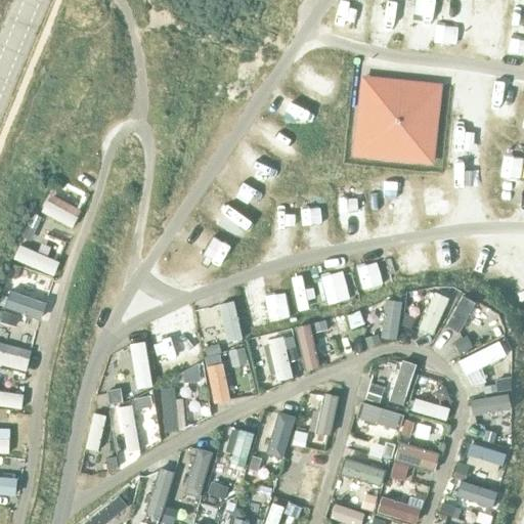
[(360,76),(351,157),(433,166),(442,84),(360,76)]
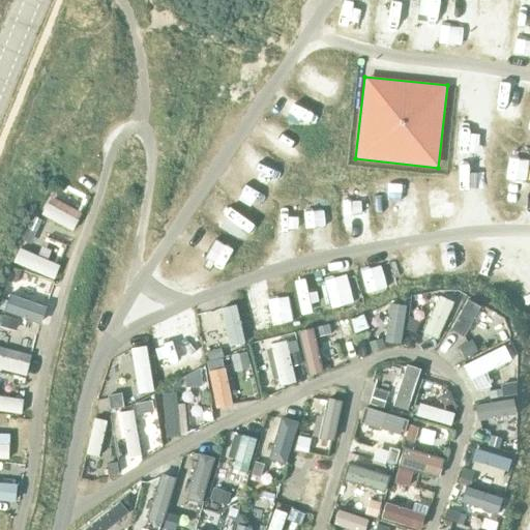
[(74,229),(82,211),(51,196),(42,213),(74,229)]
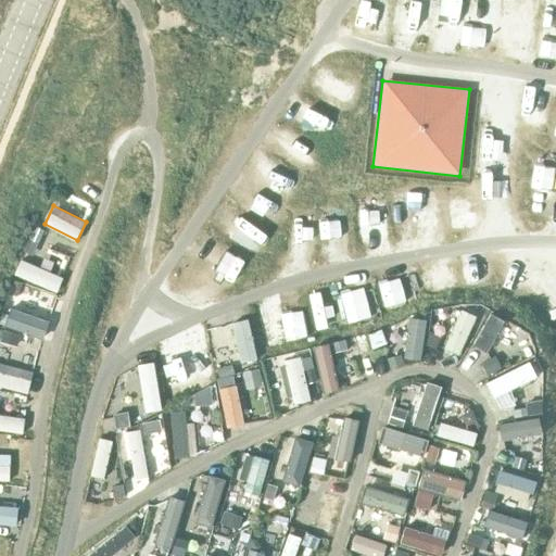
[(357,215),(363,244),(390,240),(384,211),(357,215)]
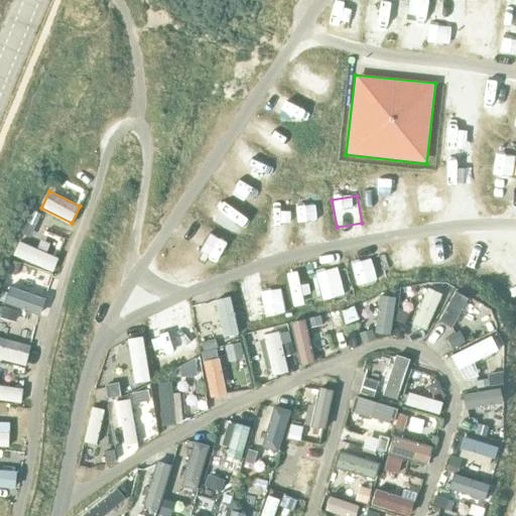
[(25,223),(21,235),(30,238),(35,227),(25,223)]
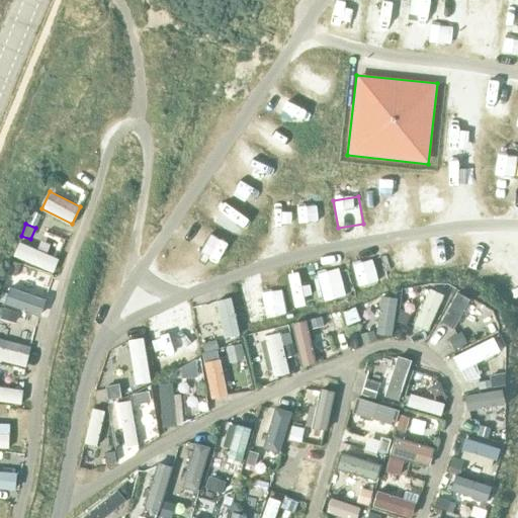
[(54,271),(60,257),(20,240),(14,254),(54,271)]
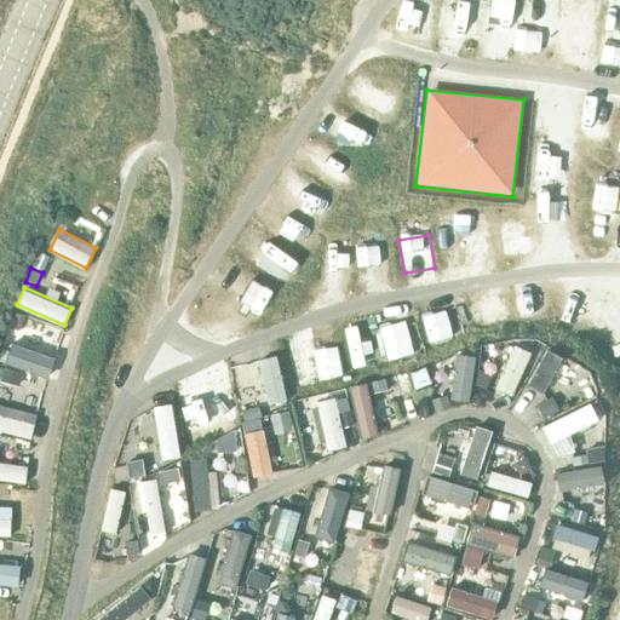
[(422,313),(430,342),(454,336),(447,306),(422,313)]
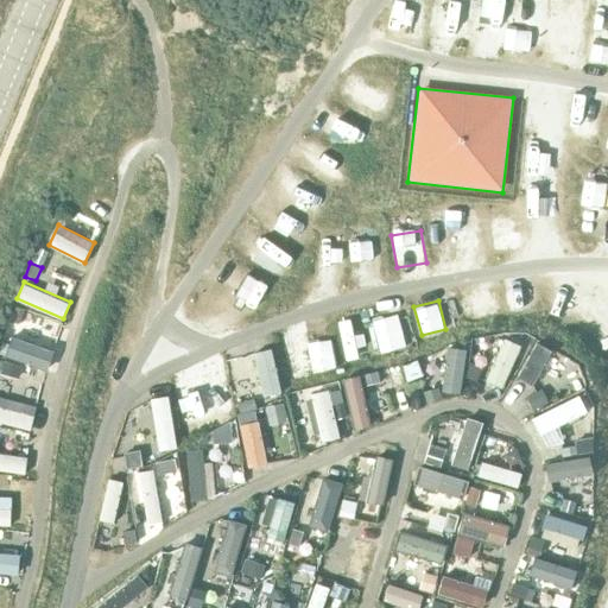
[(14,308),(10,322),(19,325),(24,310),(14,308)]
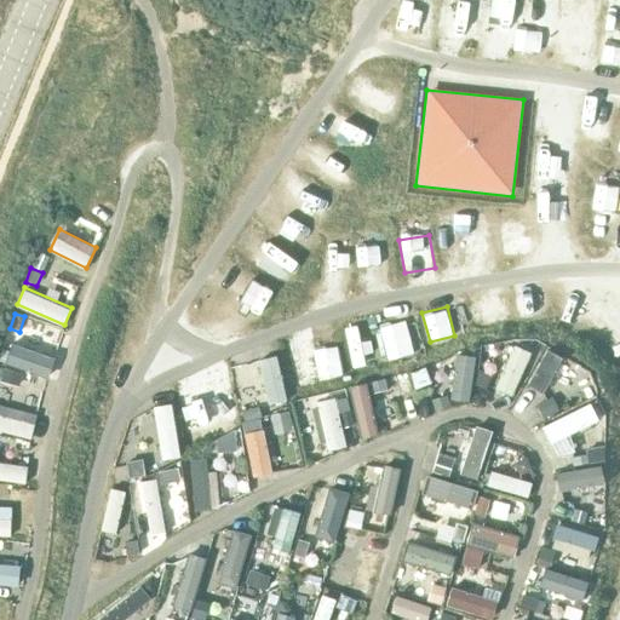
[(382,322),(386,357),(413,354),(407,319),(382,322)]
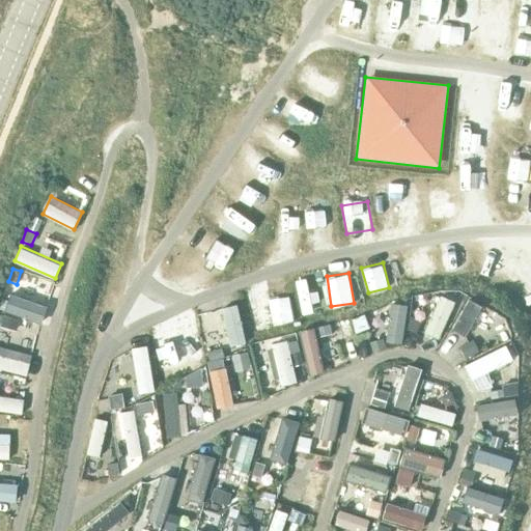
[(324,307),(317,275),(296,280),(302,311),(324,307)]
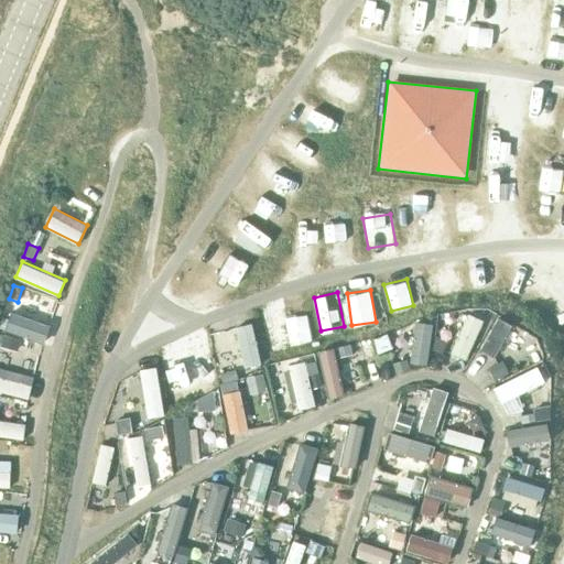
[(43,343),(50,322),(10,307),(3,328),(43,343)]
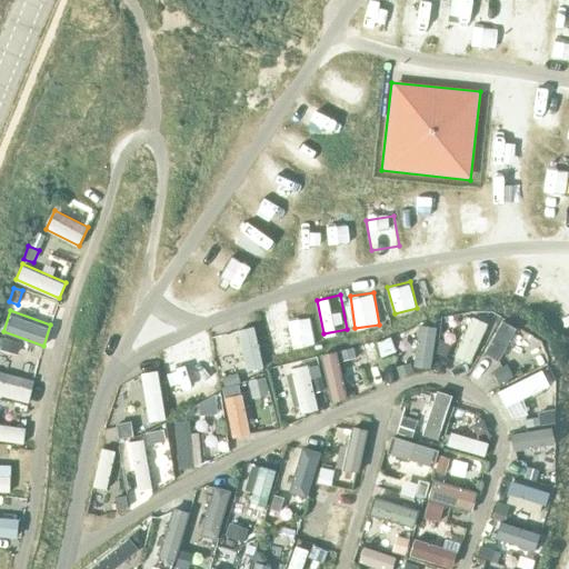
[(453,353),(471,362),(490,321),(472,313),(453,353)]
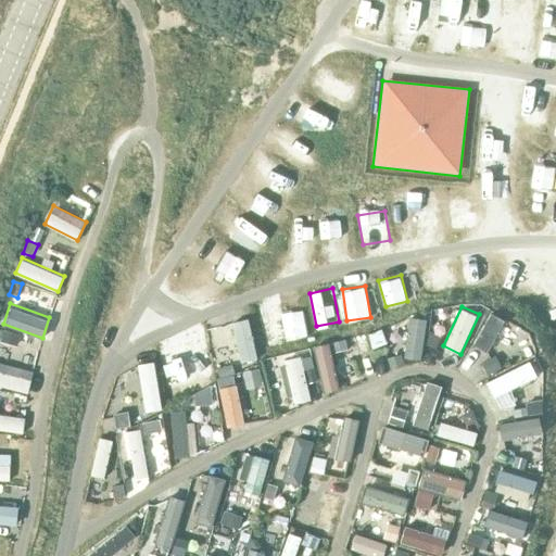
[(287,339),(308,335),(303,307),(281,312),(287,339)]
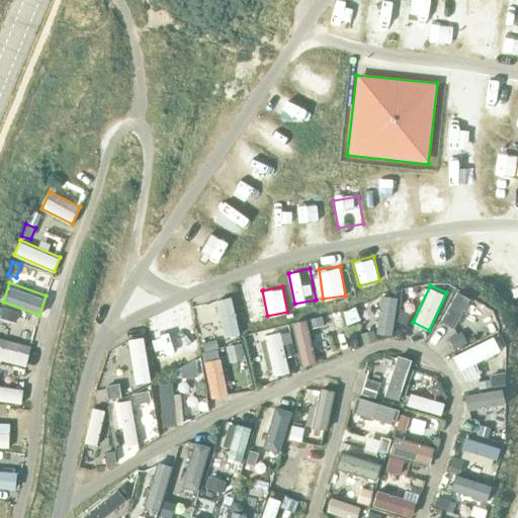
[(457,290),(441,320),(455,327),(471,297),(457,290)]
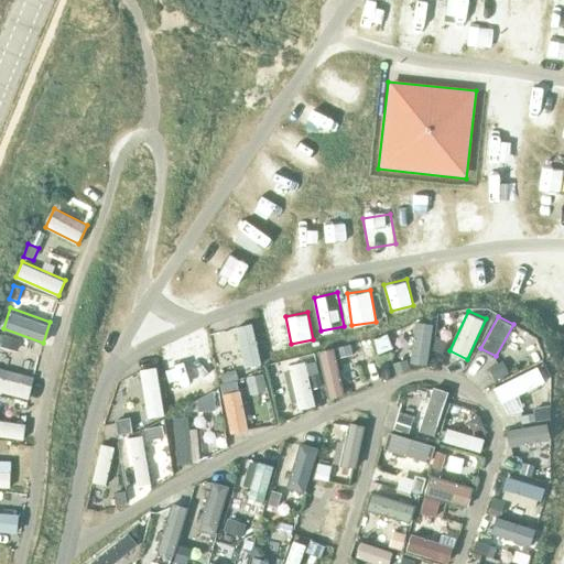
[(430,343),(433,343),(433,321),(413,321),(411,361),(429,362),(430,343)]
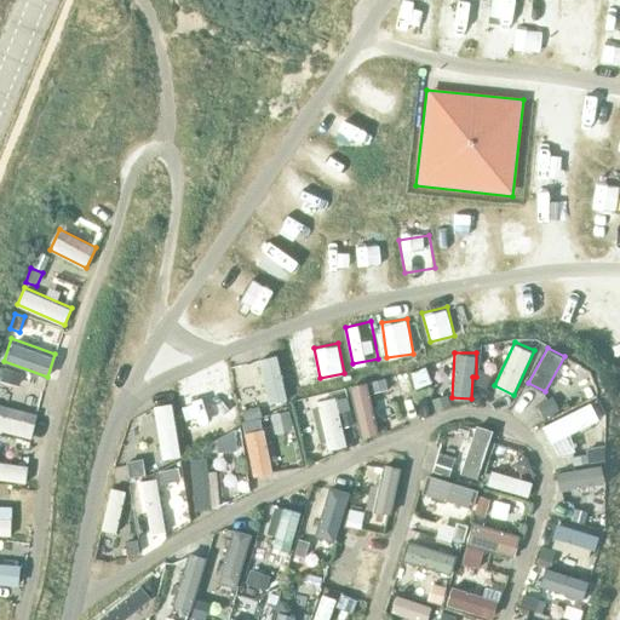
[(279,354),(260,357),(269,402),(287,400),(279,354)]
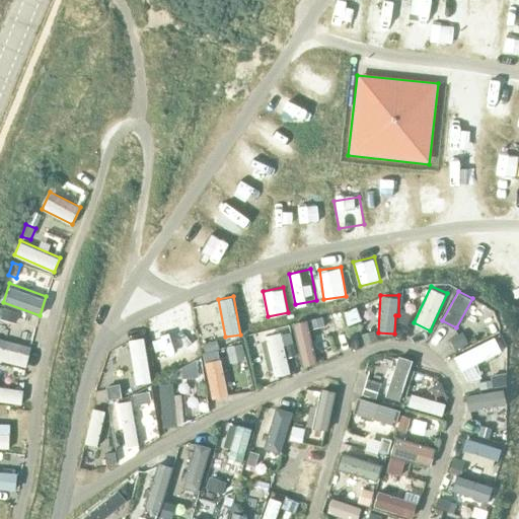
[(356,308),(344,313),(347,326),(361,321),(356,308)]
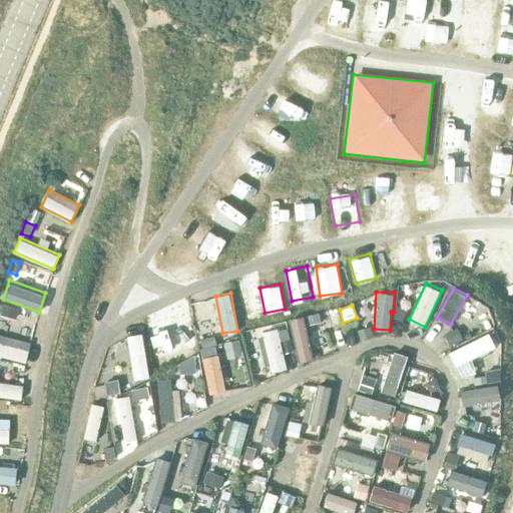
[(3,306),(0,317),(16,321),(19,310),(3,306)]
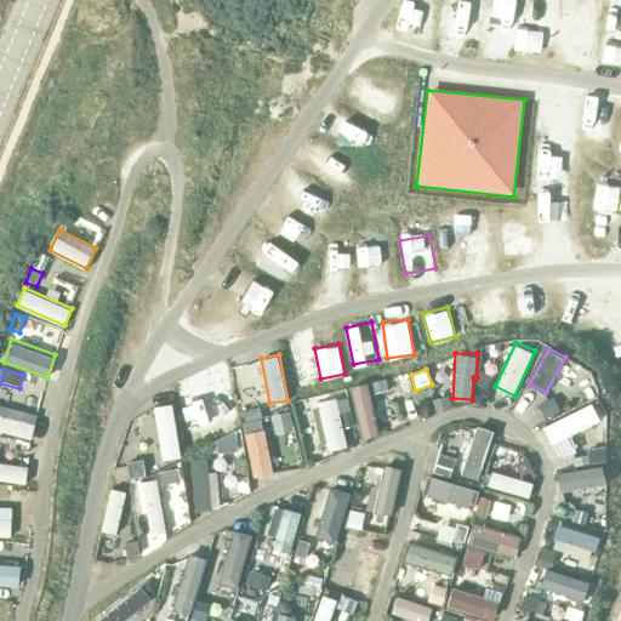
[(478,371),(476,386),(486,391),(493,377),(478,371)]
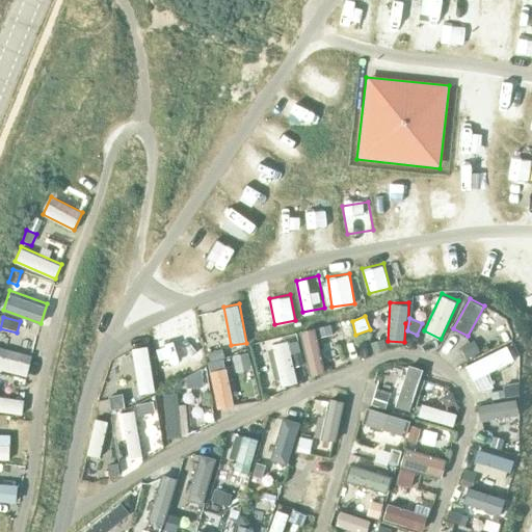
[(330,325),(317,329),(320,338),(333,335),(330,325)]
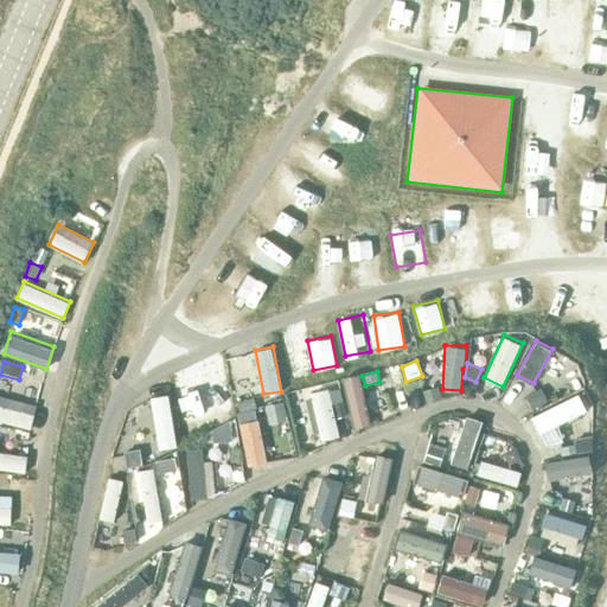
[(438,388),(422,393),(426,403),(441,398),(438,388)]
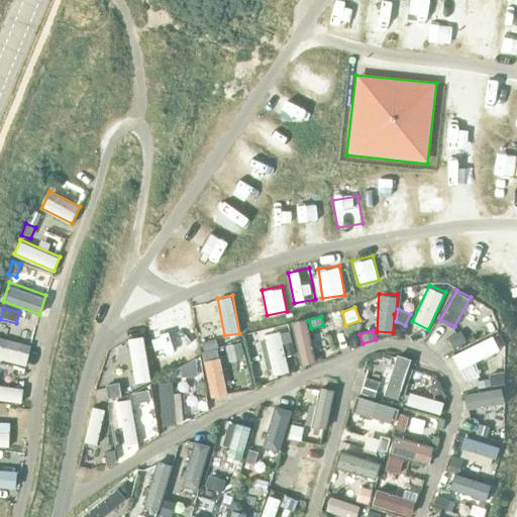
[(460,331),(446,338),(452,350),(467,343),(460,331)]
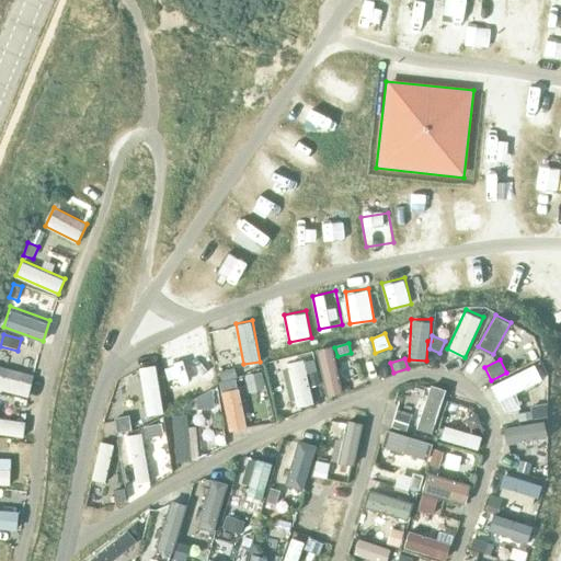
[(0,387),(29,396),(34,373),(0,364),(0,387)]
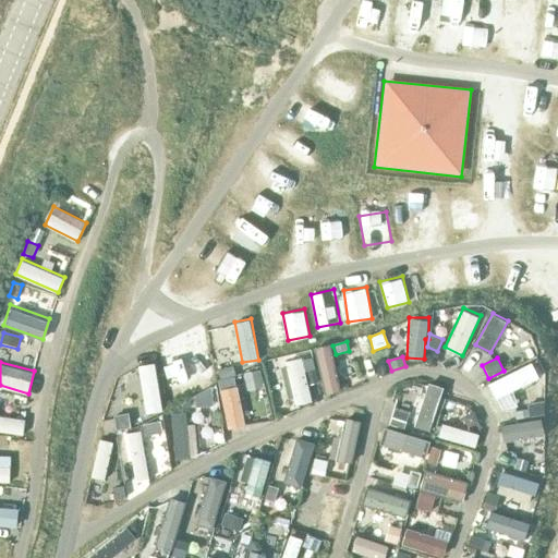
[(516,402),(511,388),(540,378),(533,363),(489,379),(499,408),(516,402)]
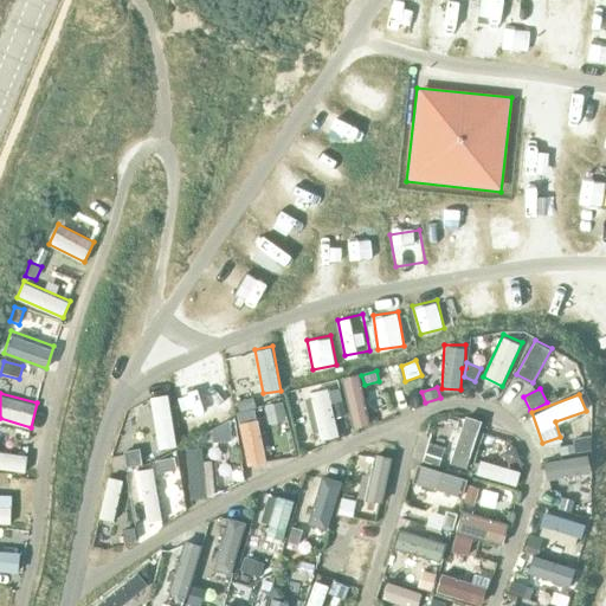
[(252,398),(236,404),(239,414),(256,408),(252,398)]
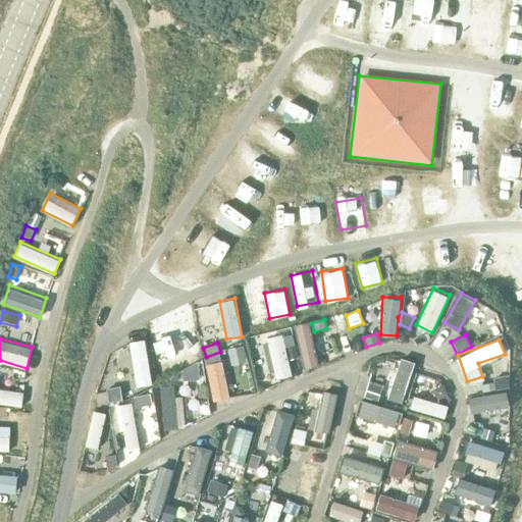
[(242,347),(228,351),(231,366),(246,362),(242,347)]
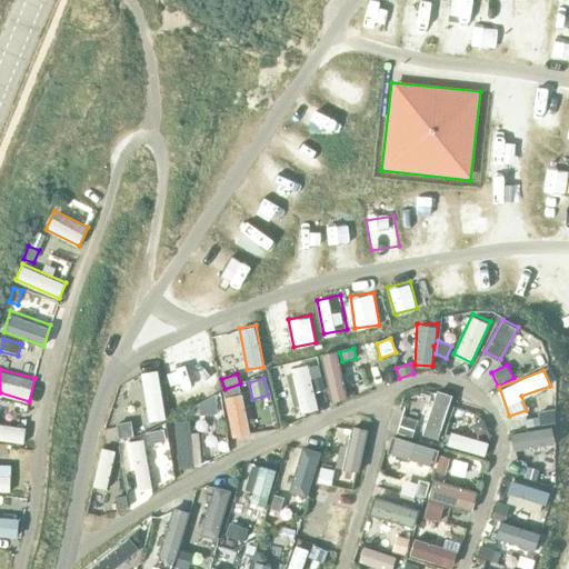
[(321,378),(311,380),(315,393),(325,391),(321,378)]
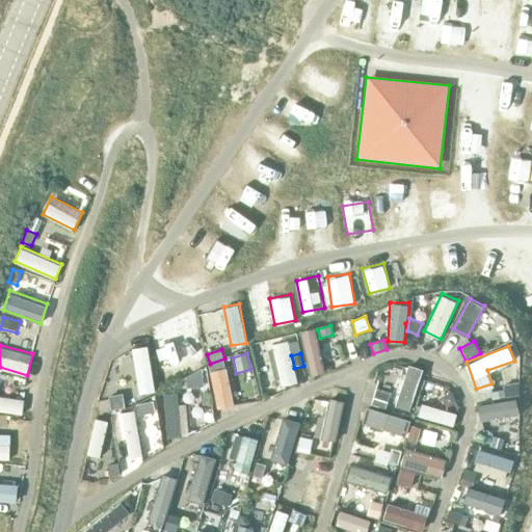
[(208,371),(216,407),(235,403),(227,367),(208,371)]
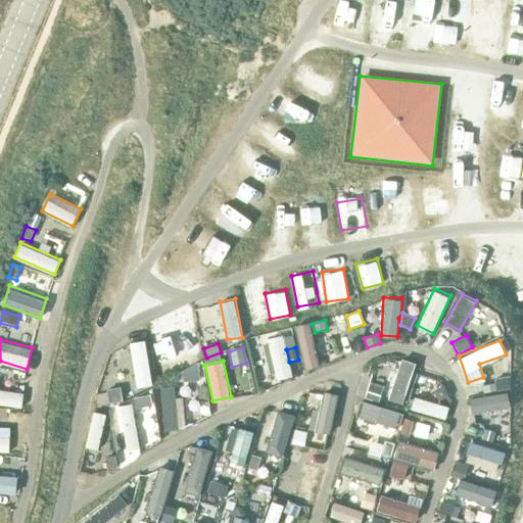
[(198,363),(182,371),(183,382),(199,381),(198,363)]
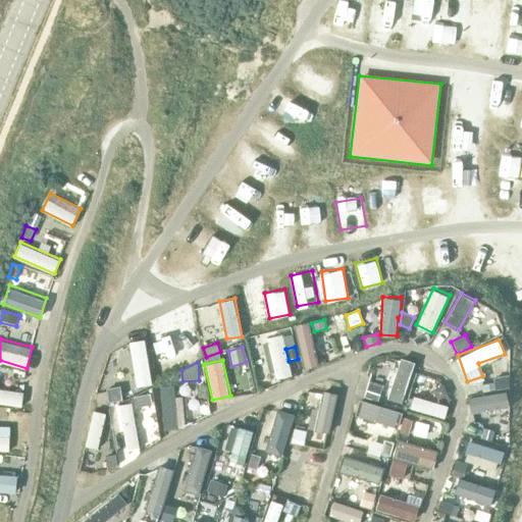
[(167,366),(155,369),(156,379),(168,376),(167,366)]
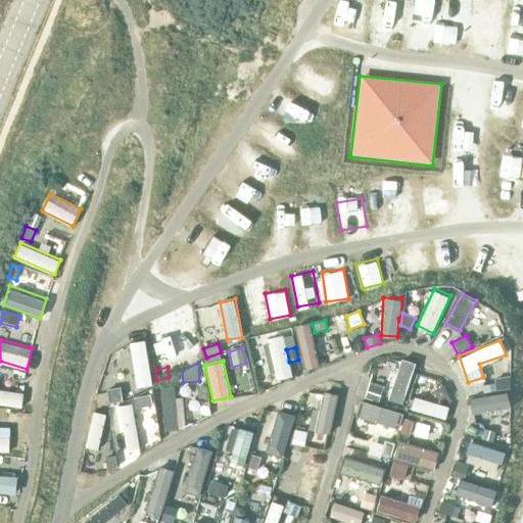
[(494,383),(482,386),(483,394),(510,389),(510,377),(494,380),(494,383)]
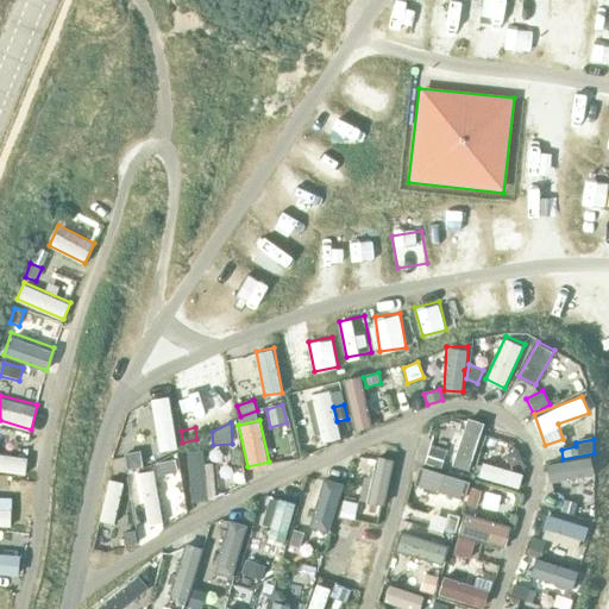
[(0,449),(0,469),(26,470),(27,451),(0,449)]
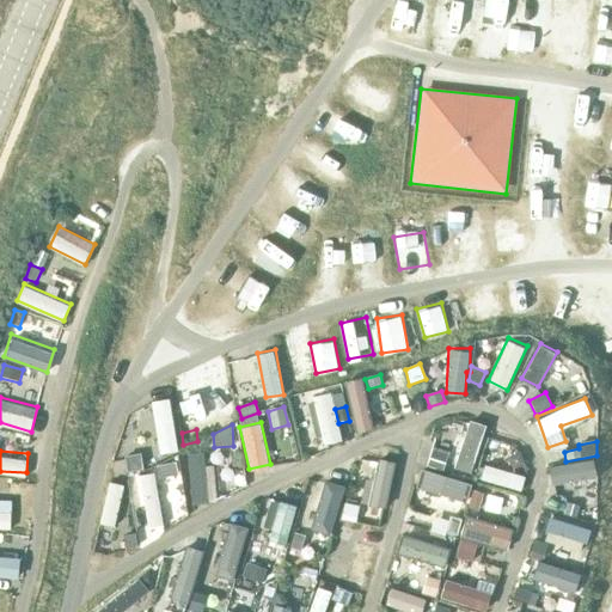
[(210,451),(189,451),(190,501),(212,501),(210,451)]
